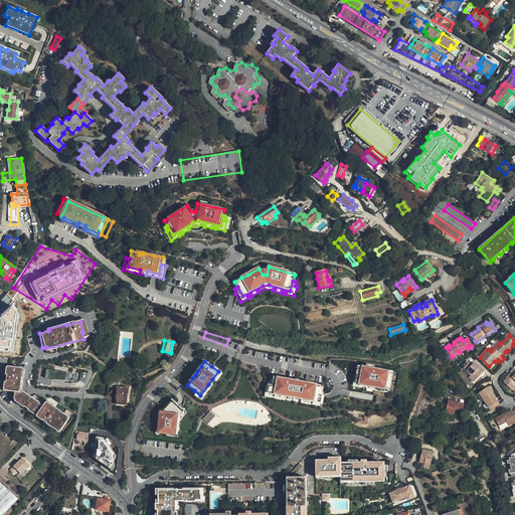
[(475,380),(483,371),(479,367),(478,368),(476,366),(473,363),(472,364),(469,362),(463,369),(470,376),(475,380)]
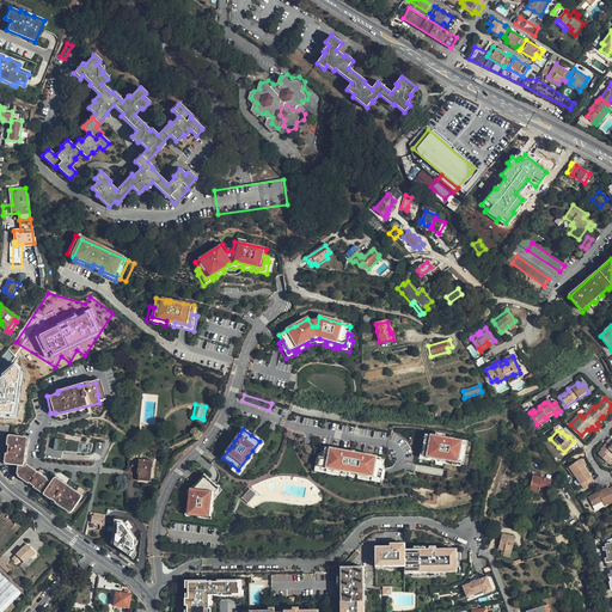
[(252,434),(251,435),(259,441),(252,451),(256,453),(263,441),(252,434)]
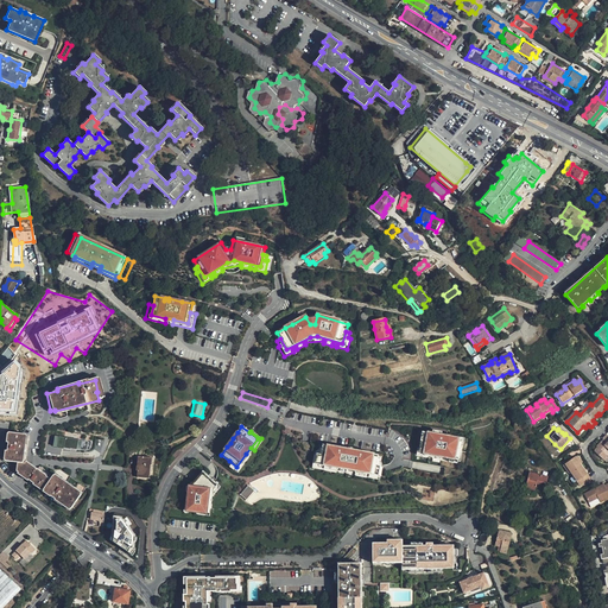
[(447,435),(425,431),(420,456),(460,464),(464,437),(447,435)]
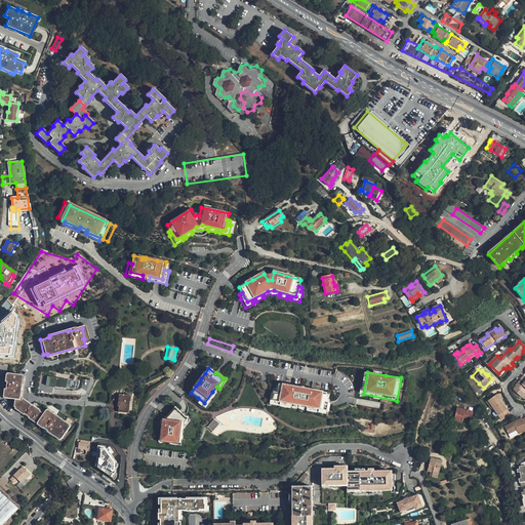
[(25,377),(8,375),(7,384),(9,385),(8,392),(5,392),(4,400),(22,402),(22,399),(25,377)]
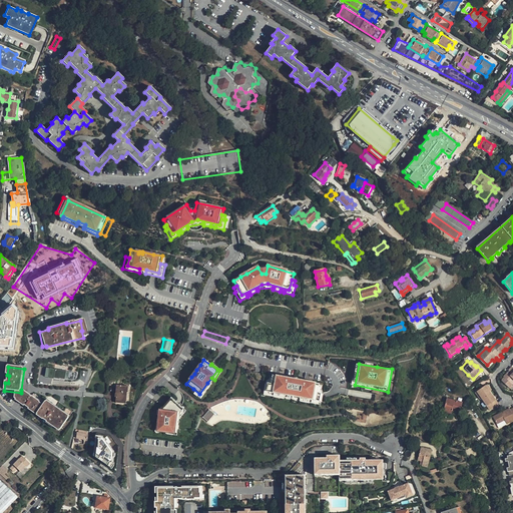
[(47,368),(45,376),(60,379),(60,377),(70,379),(72,372),(47,368)]
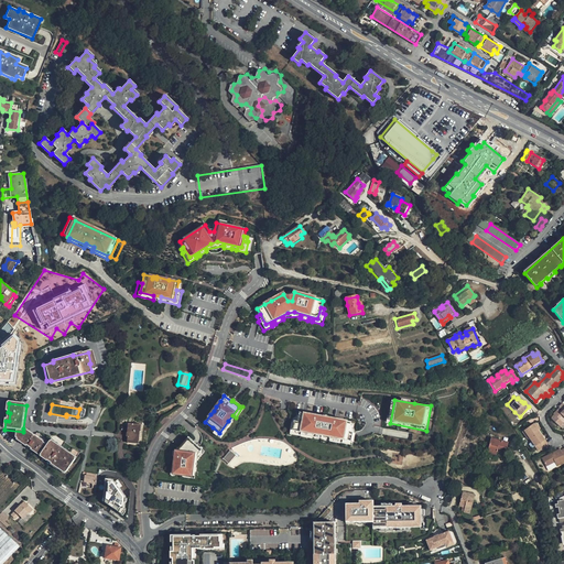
[(563,407),(562,404),(560,408),(561,409),(563,411),(561,414),(556,410),(553,414),(554,415),(551,419),(551,421),(560,429),(563,425),(563,407)]
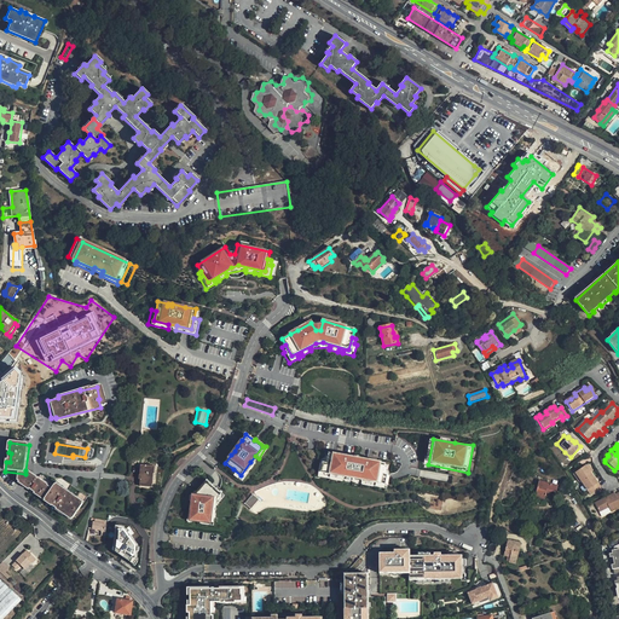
[(339,453),(323,450),(317,476),(351,482),(356,457),(339,453)]
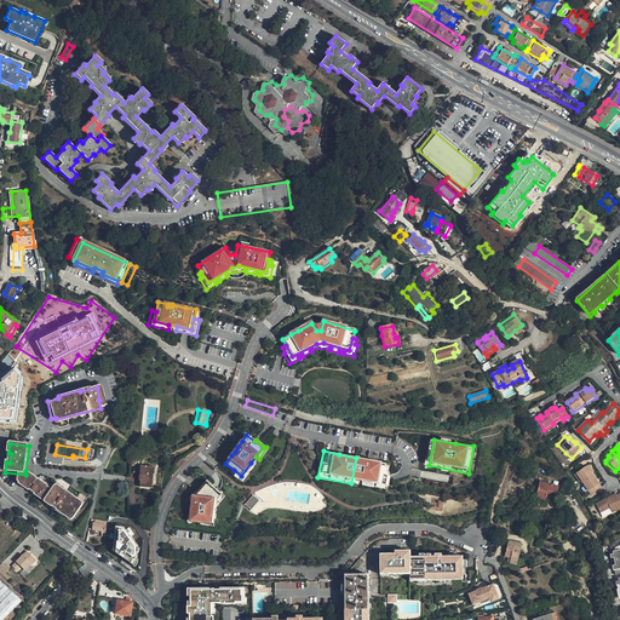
[(356,458),(351,483),(388,489),(389,477),(391,465),(374,461),(356,458)]
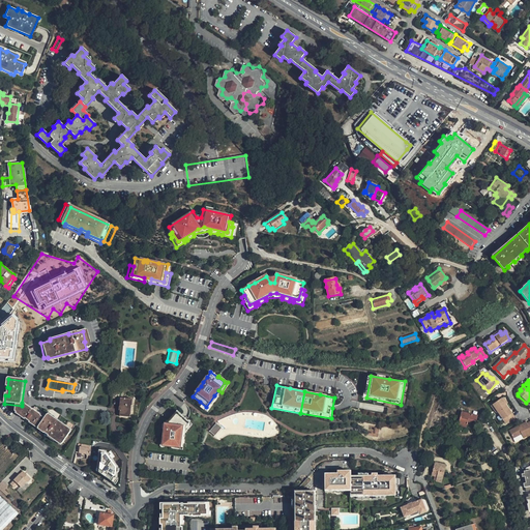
[(214,395),(206,407),(200,402),(198,405),(207,411),(212,405),(211,405),(212,404),(217,398),(214,395)]
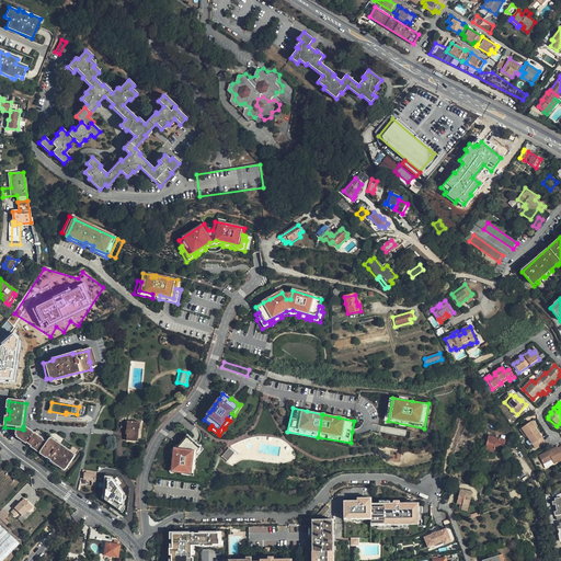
[(140,422),(127,421),(126,431),(127,431),(125,439),(132,441),(132,438),(137,439),(138,430),(139,430),(140,422)]
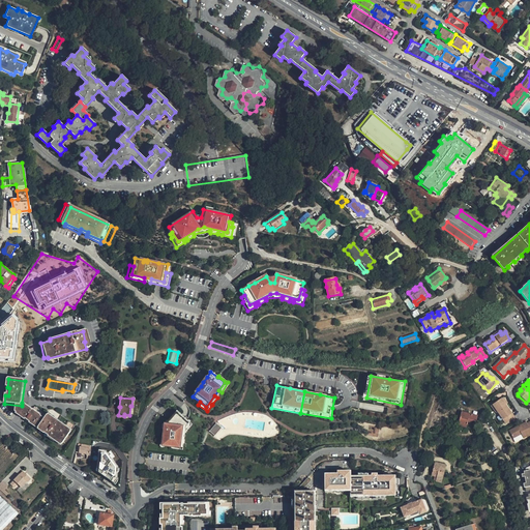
[(505,406),(500,400),(490,407),(491,408),(495,413),(496,412),(499,416),(502,420),(505,424),(514,418),(505,406)]
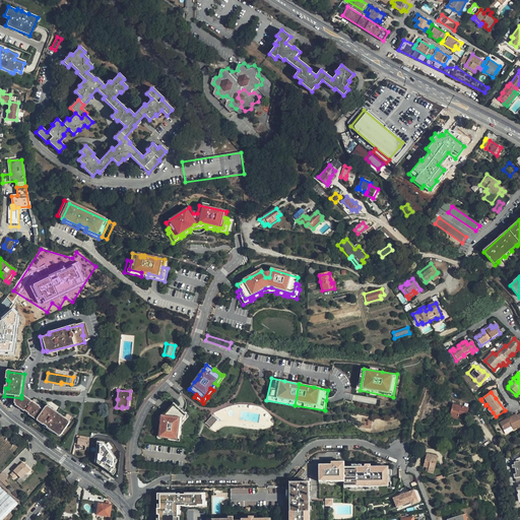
[(21,398),(16,397),(15,407),(20,410),(39,421),(38,423),(45,428),(45,427),(49,430),(48,431),(61,439),(71,424),(49,408),(45,412),(27,399),(21,395),(21,398)]
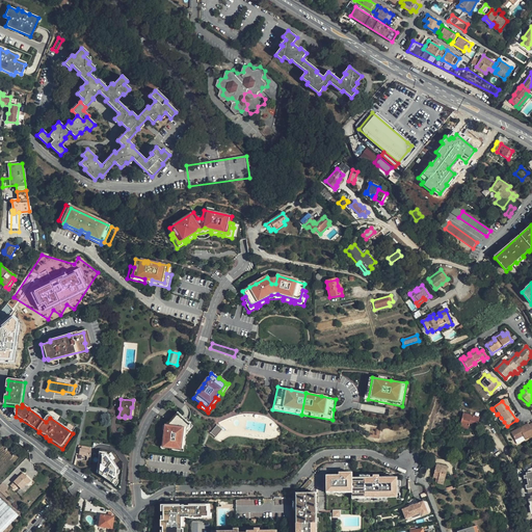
[(181,416),(187,422),(186,424),(189,426),(183,433),(181,449),(173,448),(173,450),(184,451),(186,434),(193,426),(179,413),(177,415),(179,418),(181,416)]
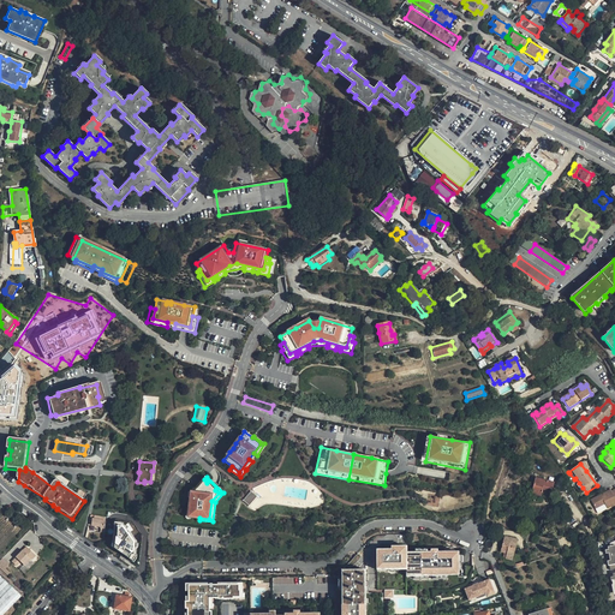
[(556,483),(537,478),(532,494),(543,496),(543,493),(553,495),(556,483)]
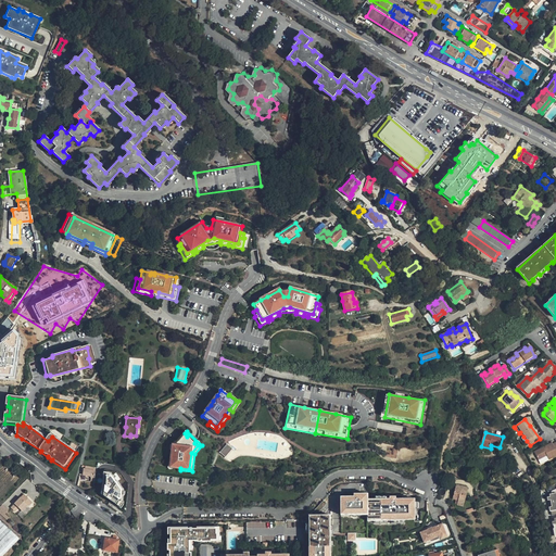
[(180,468),(189,469),(191,453),(198,445),(194,443),(196,441),(189,434),(187,437),(185,433),(174,445),(173,450),(173,454),(172,458),(172,465),(171,467),(174,467),(180,468)]
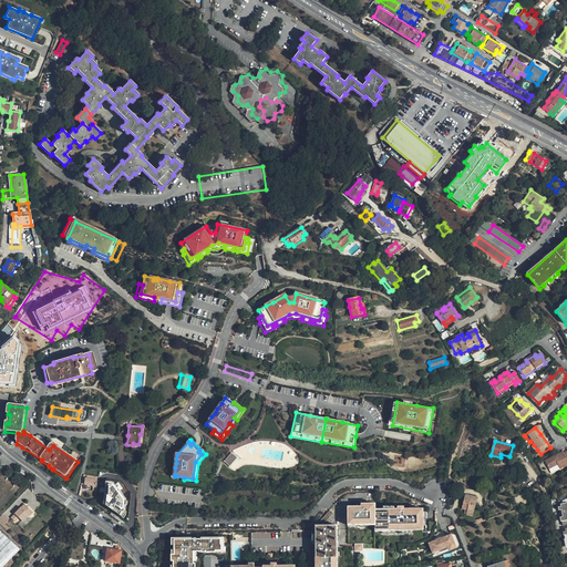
[(563,452),(544,461),(550,474),(553,473),(566,465),(566,452),(564,454),(563,452)]
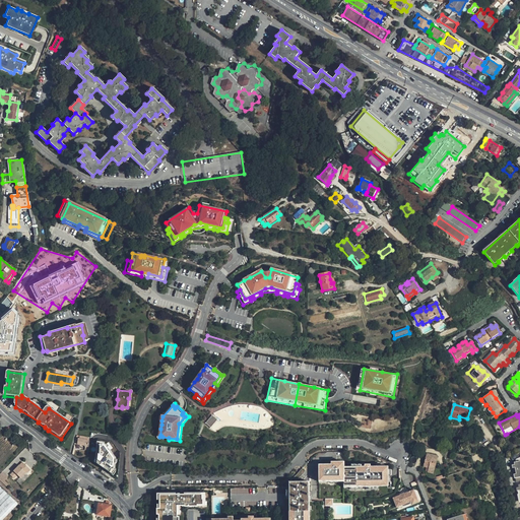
[(211,415),(205,423),(210,428),(217,420),(211,415)]
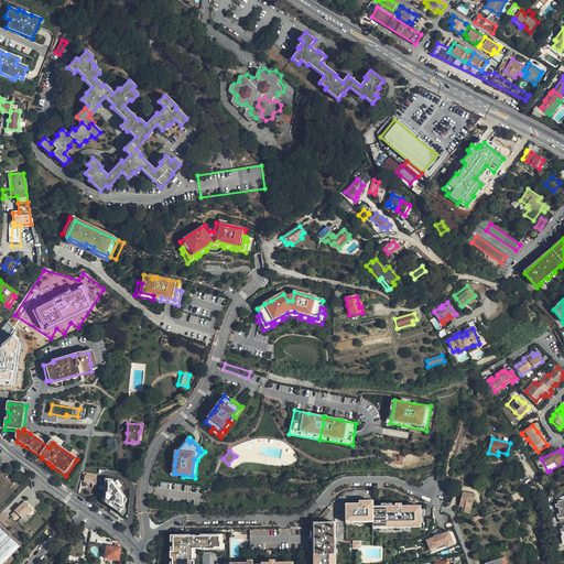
[(9,465),(0,474),(0,510),(6,505),(28,481),(9,465)]
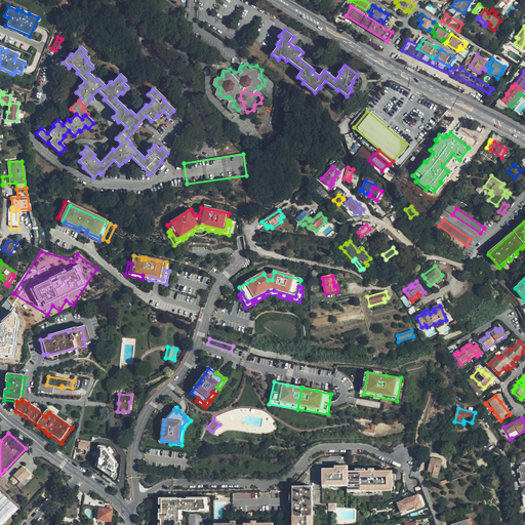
[(98,449),(96,469),(108,477),(112,472),(112,462),(103,449),(98,449)]
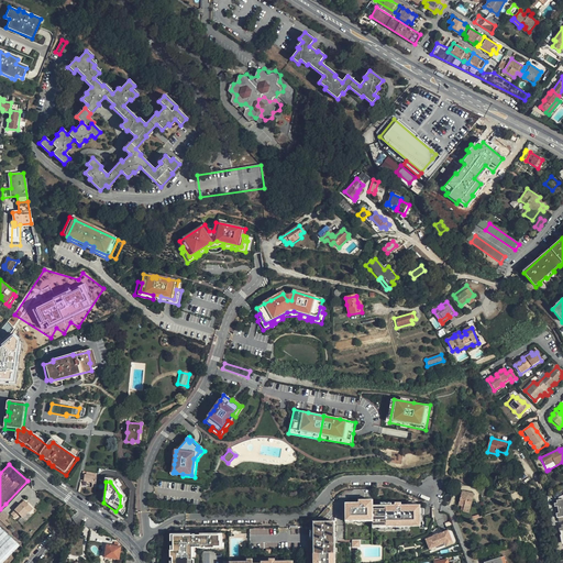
[(462,492),(457,505),(463,507),(462,511),(468,514),(474,494),(462,492)]
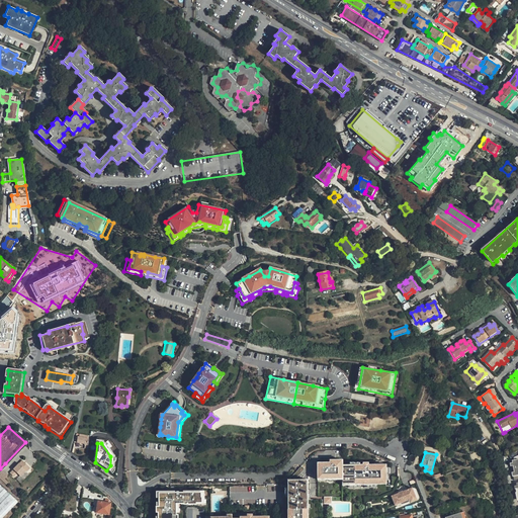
[(22,460),(10,473),(14,477),(14,476),(17,472),(20,476),(26,469),(24,468),(27,465),(22,460)]
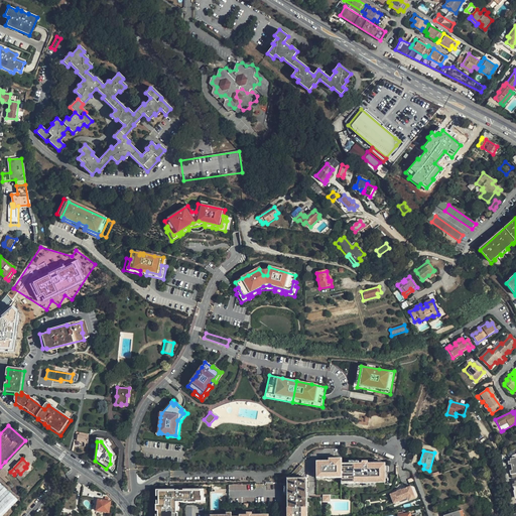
[(385,482),(385,464),(368,464),(368,462),(363,462),(363,464),(342,465),(342,459),(330,460),(330,466),(327,466),(327,462),(317,462),(317,476),(326,476),(326,478),(335,478),(335,476),(342,476),(342,481),(348,481),(348,483),(376,483),(381,483),(381,482),(385,482)]
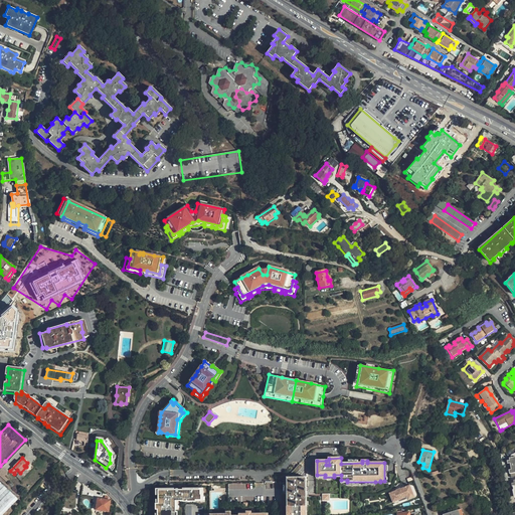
[(291,474),(295,477),(303,468),(300,465),(298,466),(296,469),(293,472),(291,474)]
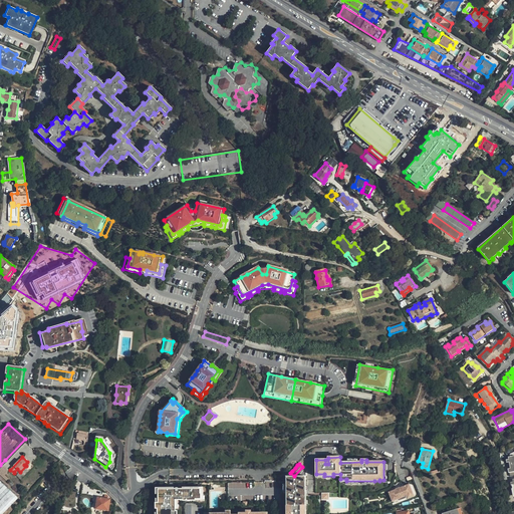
[(2,467),(0,469),(0,473),(7,480),(8,478),(5,475),(8,472),(2,467)]
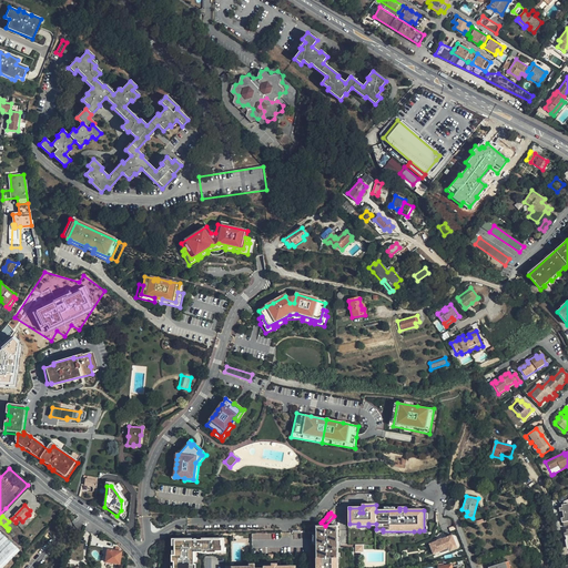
[(341,527),(316,527),(316,567),(337,567),(337,565),(336,565),(336,553),(337,553),(337,548),(341,548),(341,527)]
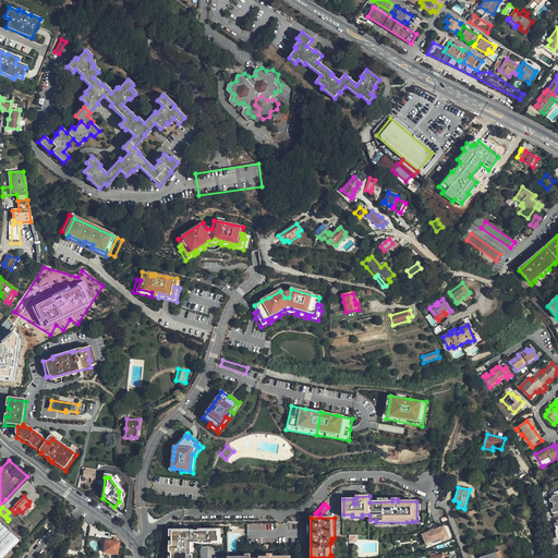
[(0,557),(2,557),(20,541),(0,521),(0,557)]
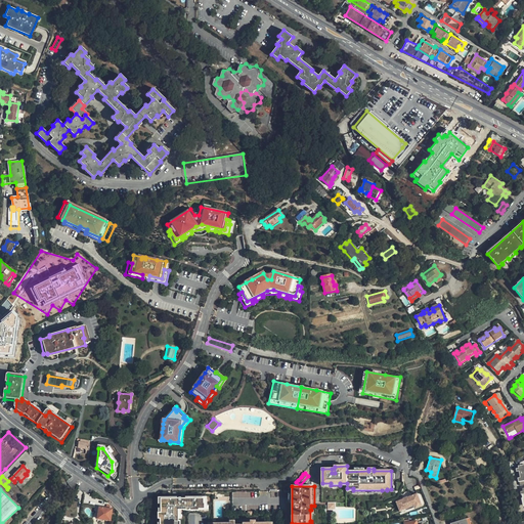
[(422,504),(418,494),(411,496),(410,493),(405,495),(404,495),(405,498),(404,498),(404,499),(396,503),(400,512),(407,509),(408,511),(416,508),(416,506),(422,504)]
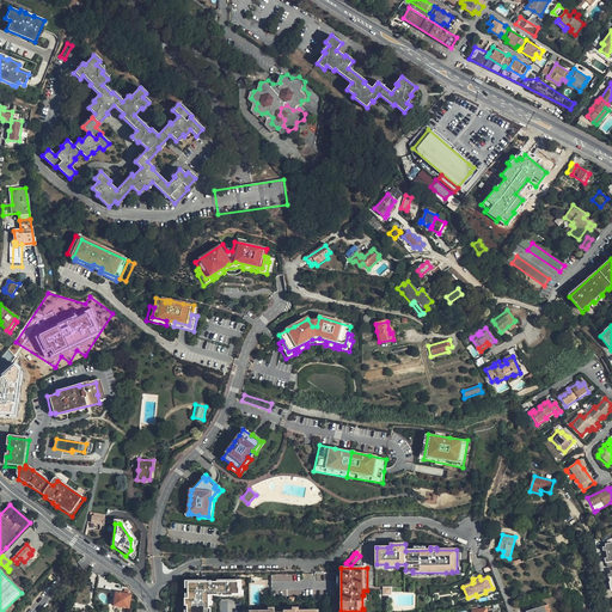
[(212,611),(212,609),(210,609),(209,597),(218,597),(218,598),(233,597),(233,595),(240,595),(240,587),(239,587),(239,582),(218,582),(213,582),(213,581),(209,581),(209,582),(189,583),(189,589),(189,599),(185,599),(185,607),(188,607),(188,611),(212,611)]
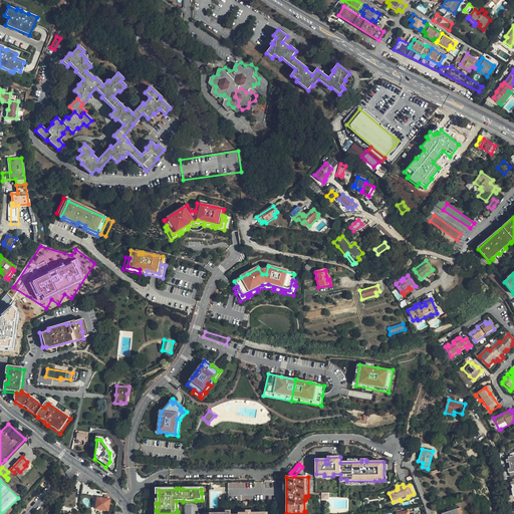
[(183,488),(183,489),(201,489),(201,493),(202,493),(202,500),(196,500),(196,501),(204,501),(204,488),(183,488)]
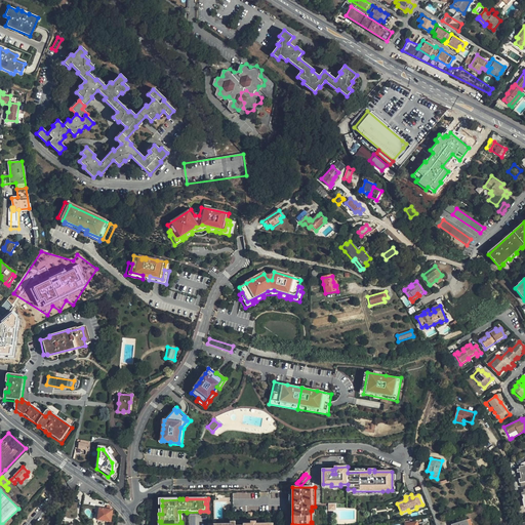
[(112,521),(113,511),(111,511),(111,507),(108,507),(107,510),(101,509),(98,519),(112,521)]
